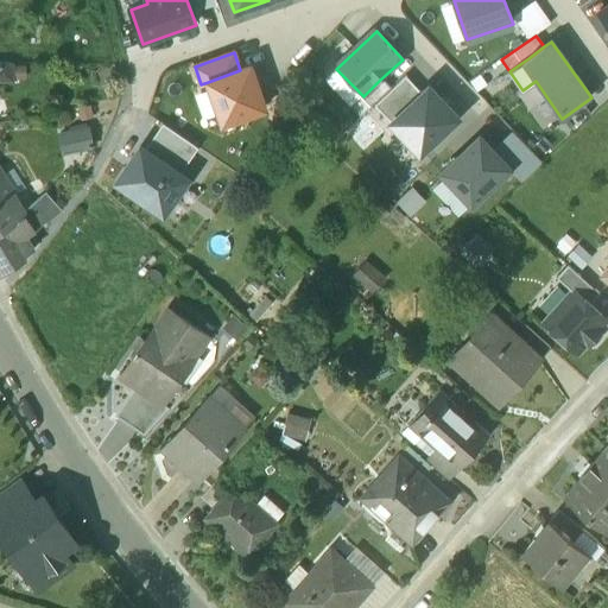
[(240,70),(208,82),(223,124),(264,109),(249,68),(240,70)]
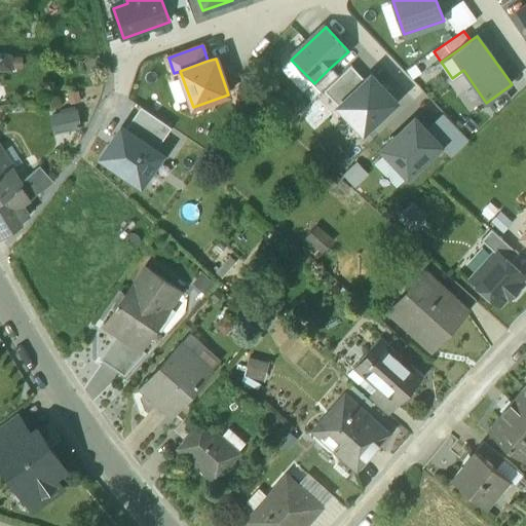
[(325,94),(339,108),(366,82),(351,67),(339,79),(325,94)]
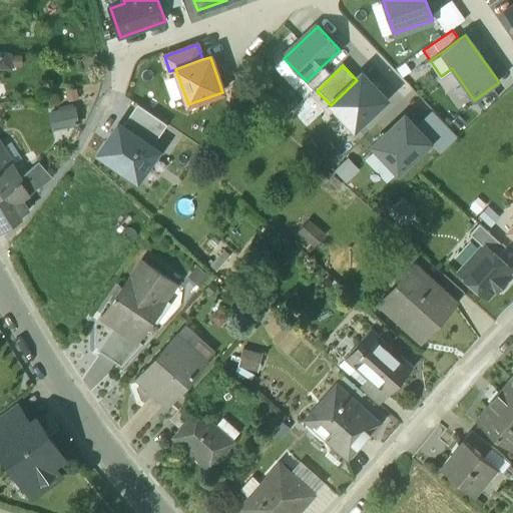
[(321,67),(307,81),(316,91),(317,91),(331,77),(321,67)]
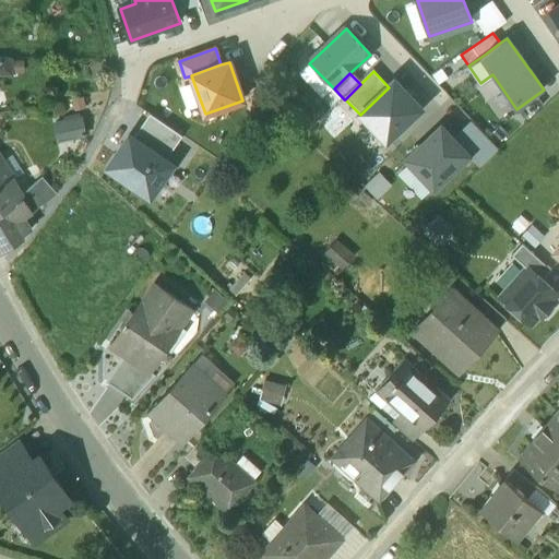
[(387,142),(420,109),(394,82),(389,87),(360,115),(387,142)]
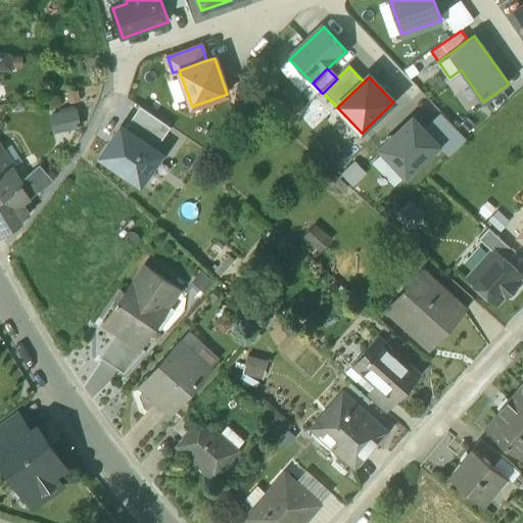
[(502,89),(483,102),(491,112),(509,99),(502,89)]
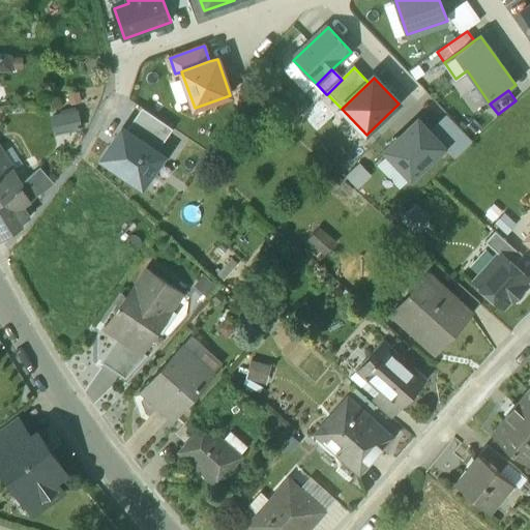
[(126,130),(155,151),(171,128),(142,108),(126,130)]
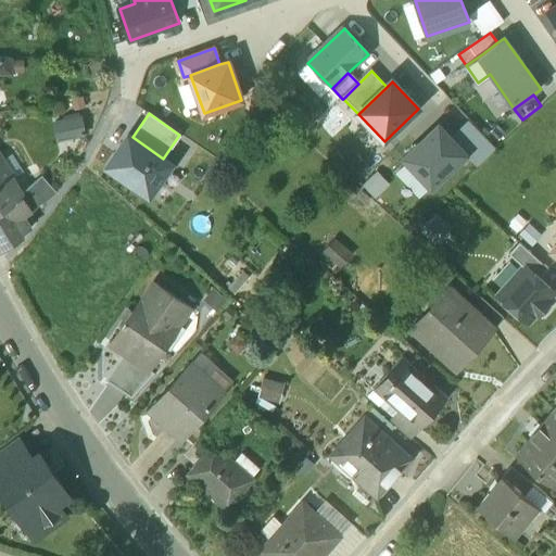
[(51,123),(55,142),(78,137),(74,117),(51,123)]
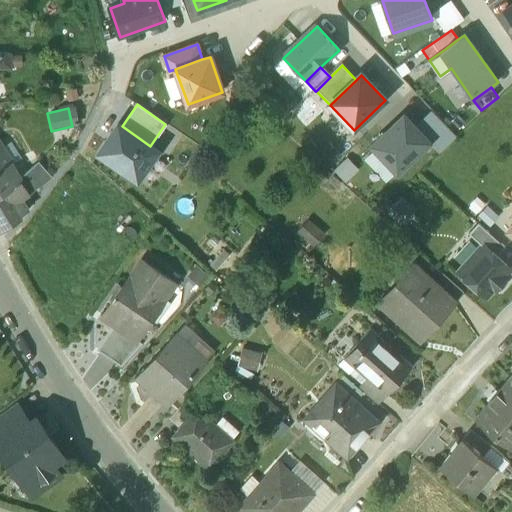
[(429,143),(403,116),(372,146),(398,173),(429,143)]
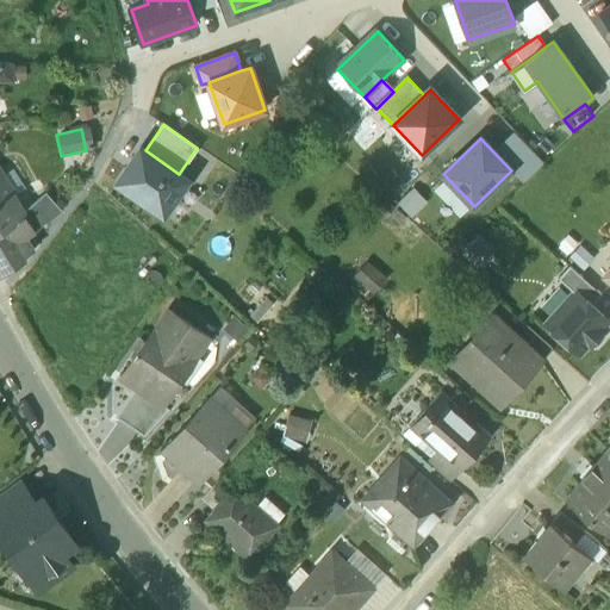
[(179,174),(145,150),(143,148),(118,182),(165,216),(188,180),(179,174)]
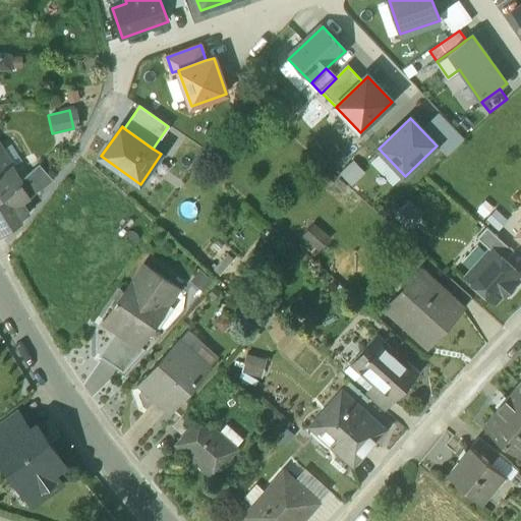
[(19,181),(0,151),(0,236),(21,222),(19,219),(13,210),(22,204),(30,199),(29,198),(19,181)]
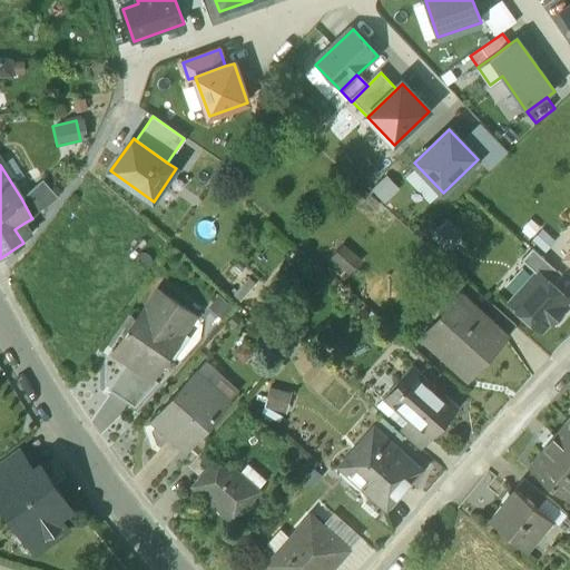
[(42,180),(29,192),(43,207),(45,209),(57,197),(42,180)]
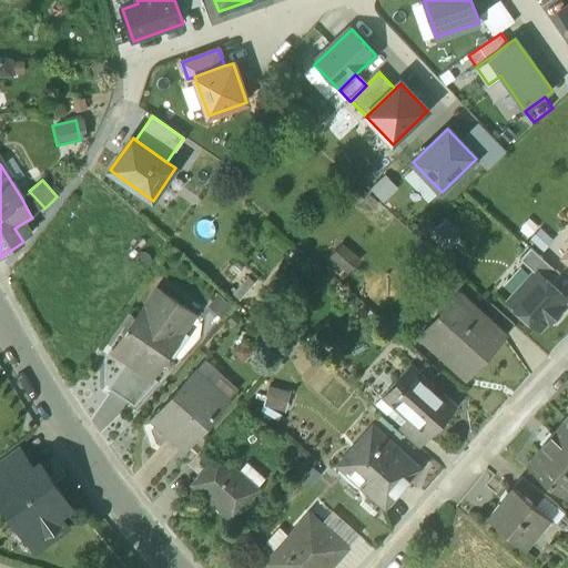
[(29,191),(21,198),(31,216),(43,206),(29,191)]
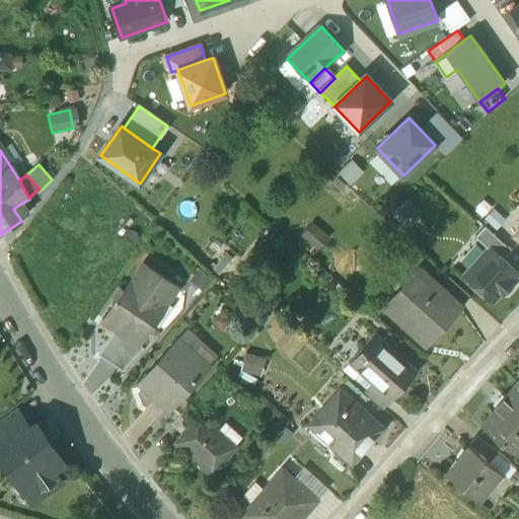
[(13,209),(19,218),(28,212),(22,203),(13,209)]
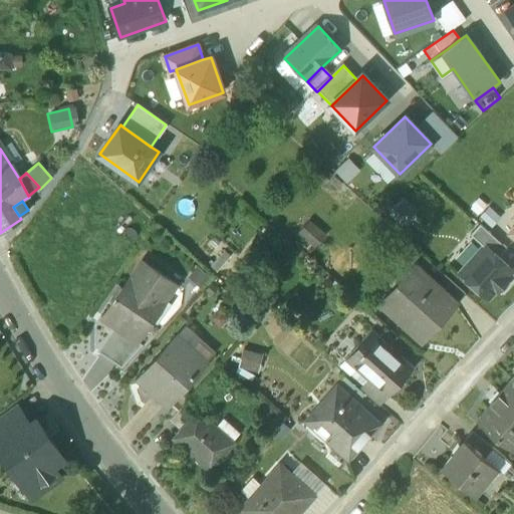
[(324,235),(309,222),(299,233),(314,246),(324,235)]
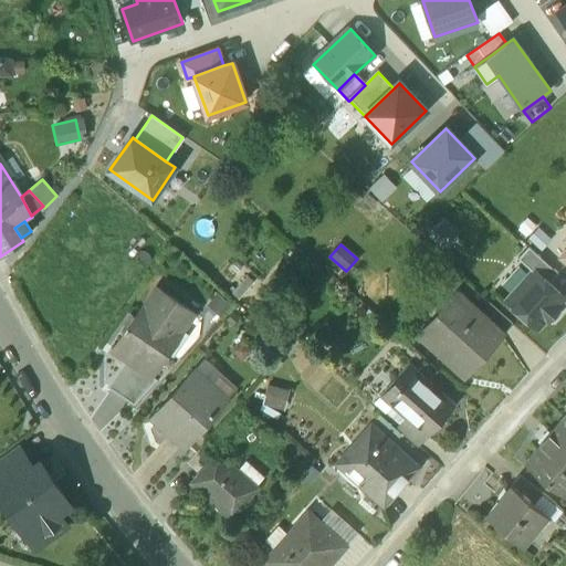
[(558,274),(528,248),(519,259),(533,273),(535,271),(549,284),(558,274)]
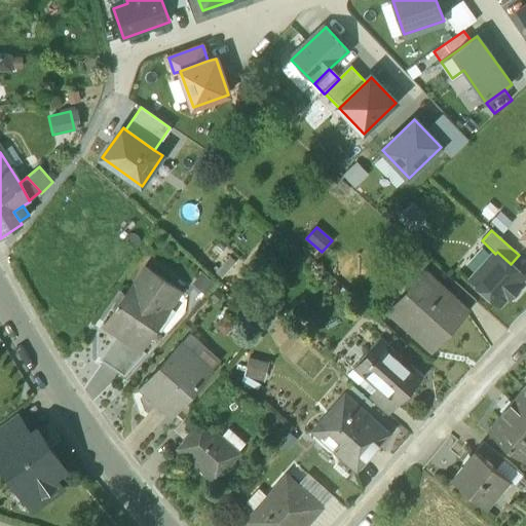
[(495,254),(472,280),(499,305),(506,297),(510,299),(520,288),(517,286),(525,277),(511,264),(497,252),(495,254)]
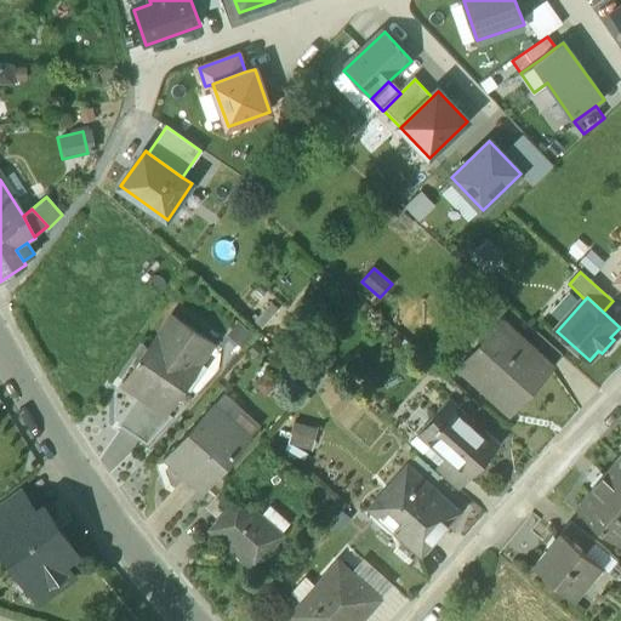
[(209,341),(172,314),(123,385),(138,396),(166,414),(184,387),(180,383),(209,341)]
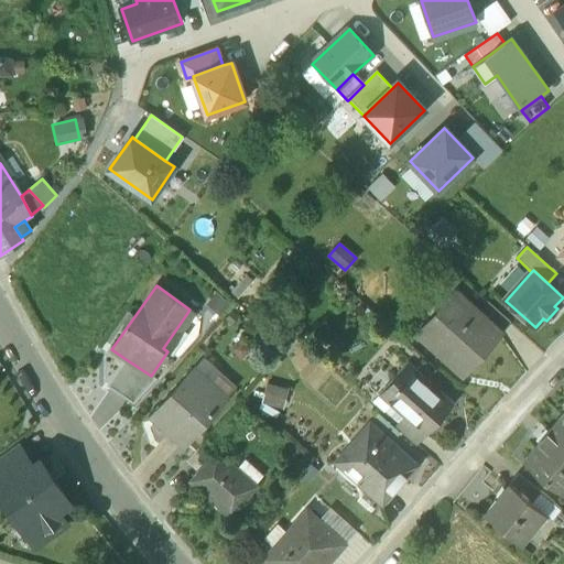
[(479,314),(455,292),(436,313),(442,317),(423,339),(463,375),(500,333),(479,314)]
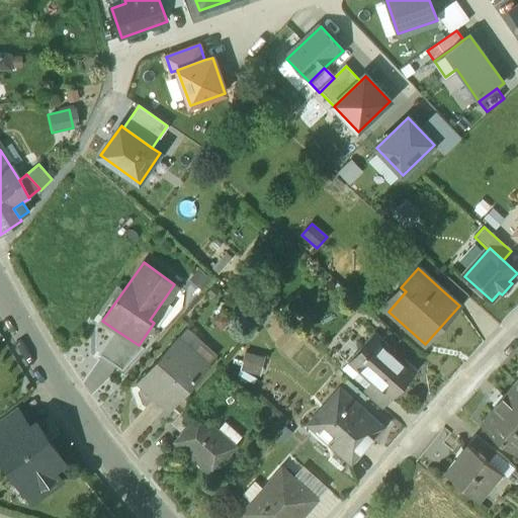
[(467,296),(447,279),(440,288),(459,306),(467,296)]
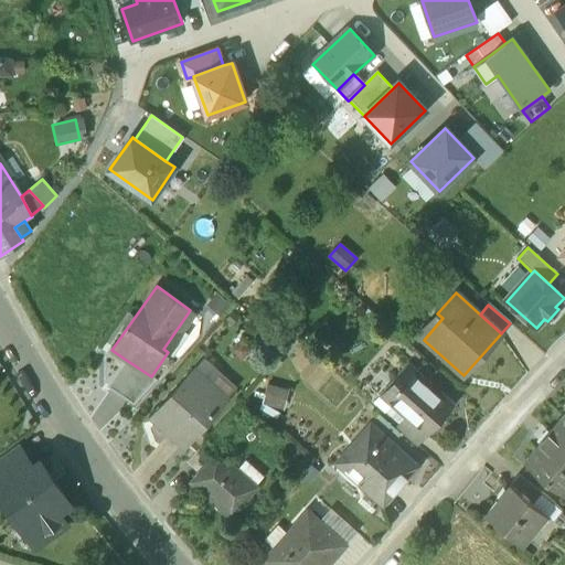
[(151,376),(126,360),(107,387),(134,405),(157,380),(151,376)]
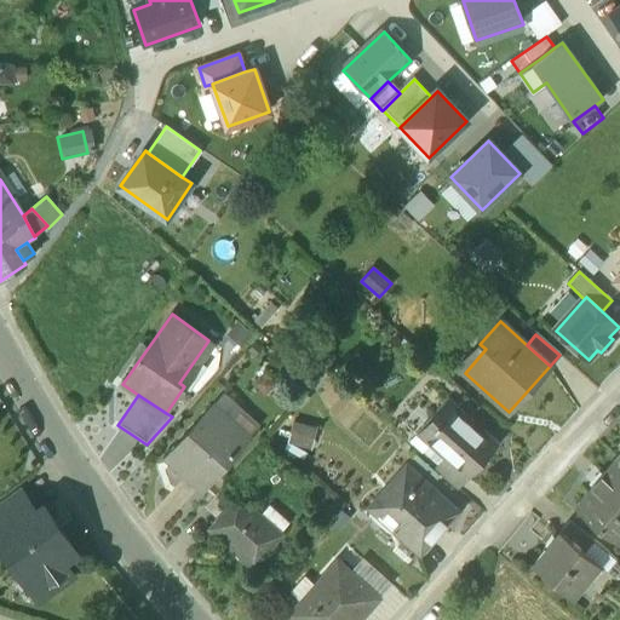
[(498,442),(448,397),(417,432),(443,458),(445,458),(466,478),(498,442)]
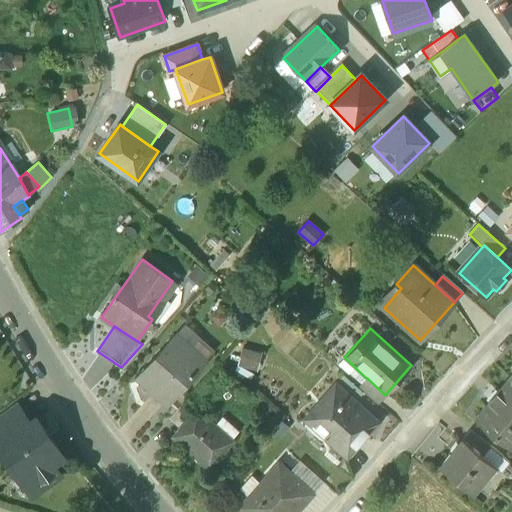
[(205,362),(175,336),(138,378),(167,404),(205,362)]
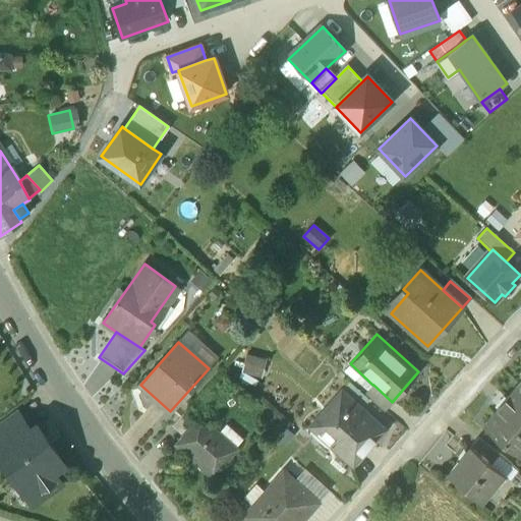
[(249,351),(245,368),(265,372),(268,355),(249,351)]
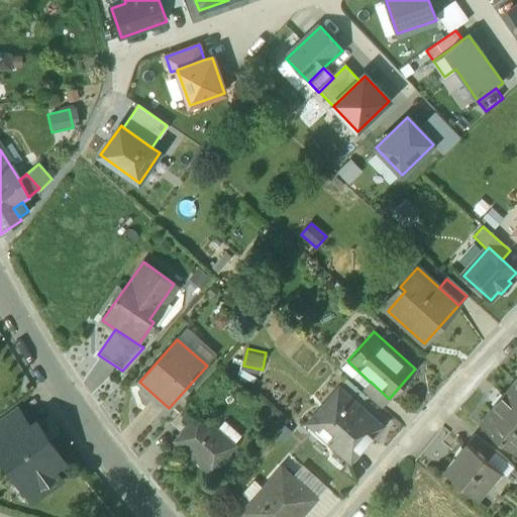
[(389,399),(371,382),(370,382),(362,391),(381,408),(389,399)]
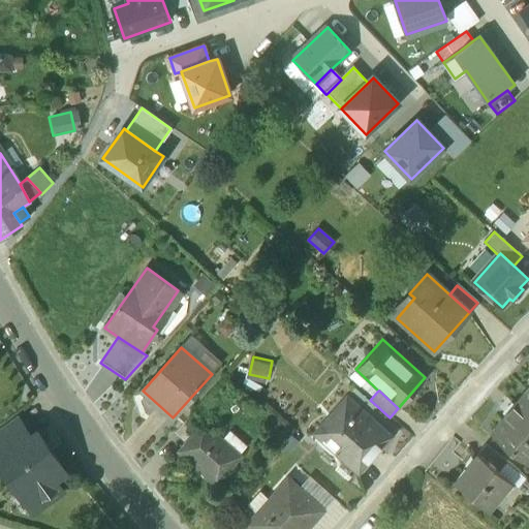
[(514,405),(512,403),(503,413),(505,415),(491,432),(527,463),(528,461),(528,395),(525,392),(514,405)]
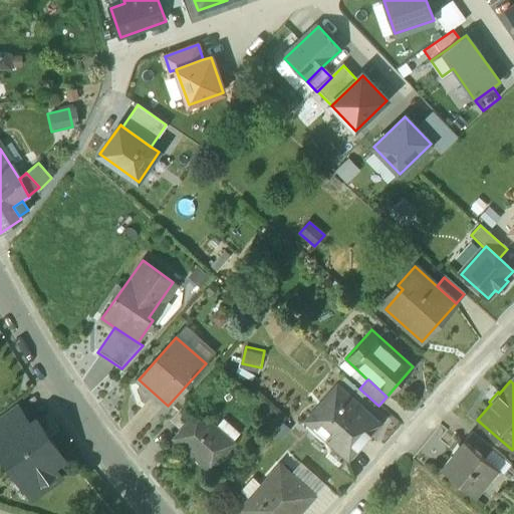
[(379,424),(337,386),(322,403),(328,408),(315,423),(328,434),(325,438),(347,459),(379,424)]
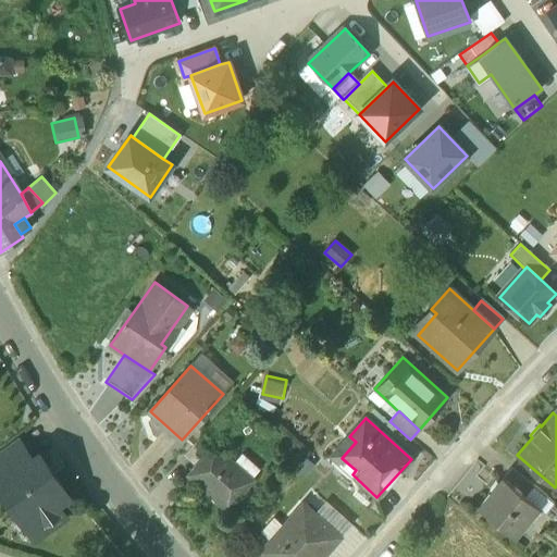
[(214,447),(202,436),(184,457),(196,468),(214,447)]
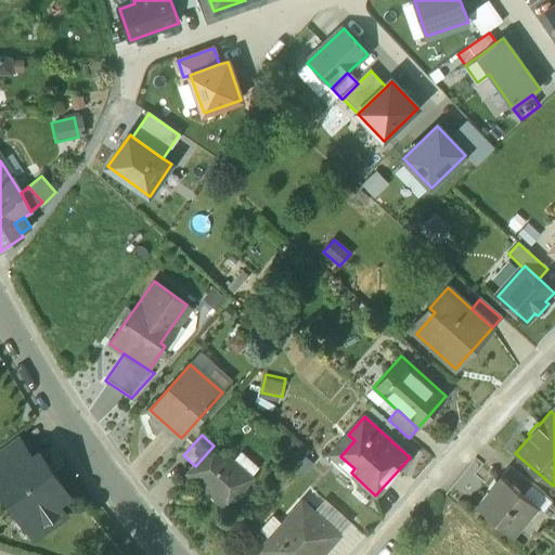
[(17,438),(0,451),(0,480),(31,457),(17,438)]
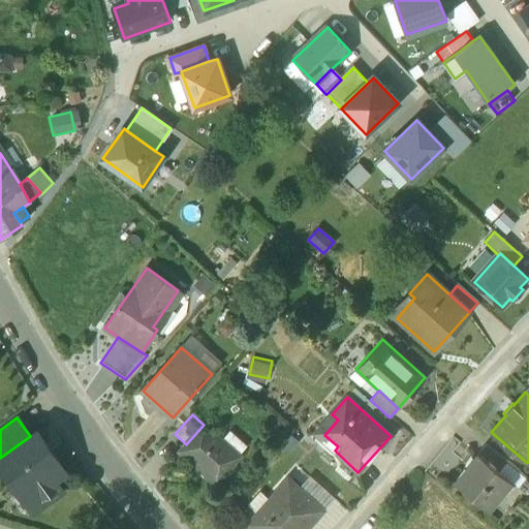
[(186,444),(180,452),(214,483),(239,455),(204,425),(186,444)]
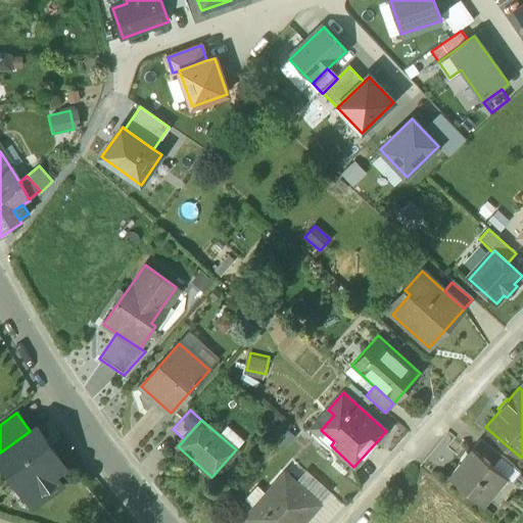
[(47,450),(33,430),(0,453),(0,455),(9,468),(6,470),(18,486),(28,479),(42,498),(61,484),(53,473),(64,465),(51,447),(47,450)]
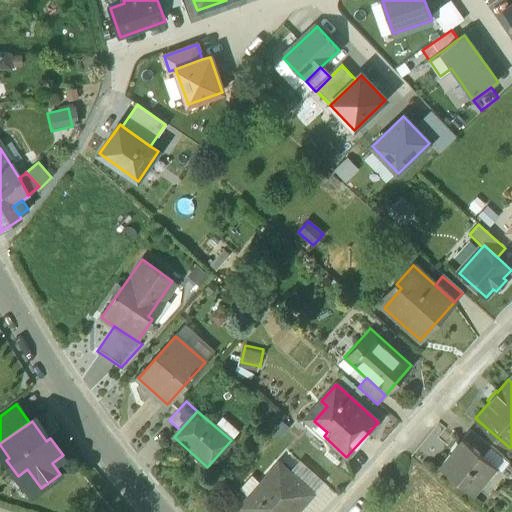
[(490,446),(471,430),(463,440),(482,456),(490,446)]
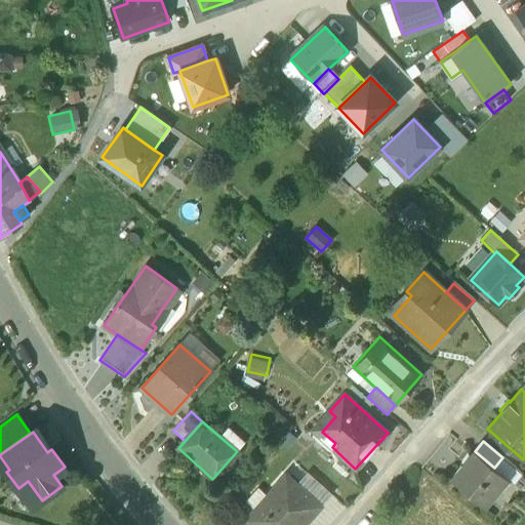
[(475,451),(475,450),(451,479),(484,507),(508,478),(494,468),(475,451)]
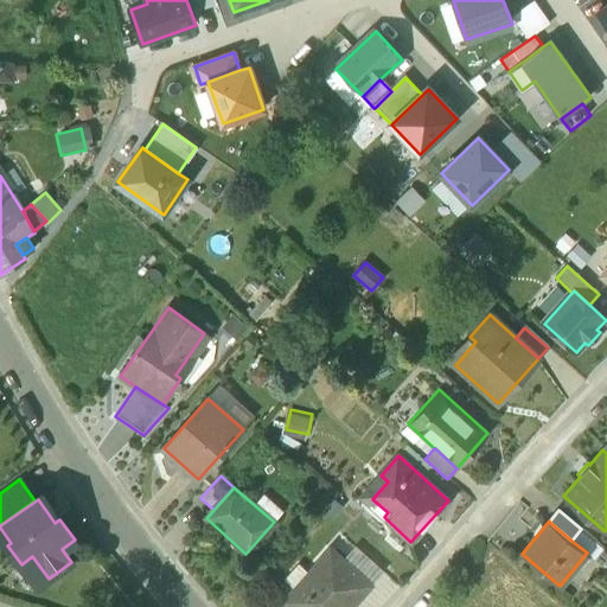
[(287,606),(353,606),(375,583),(374,582),(345,557),(330,544),(280,600),(287,606)]
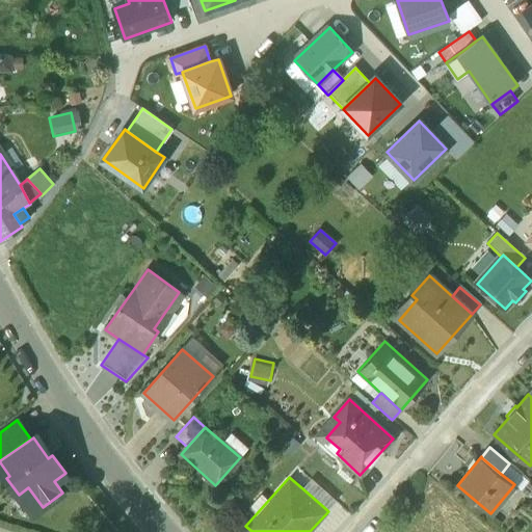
[(311,479),(302,488),(327,510),(336,501),(311,479)]
